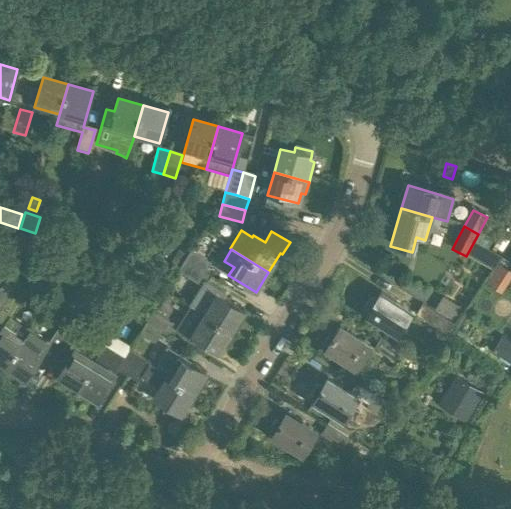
[(184,262),(187,258),(177,252),(171,262),(180,268),(184,262)]
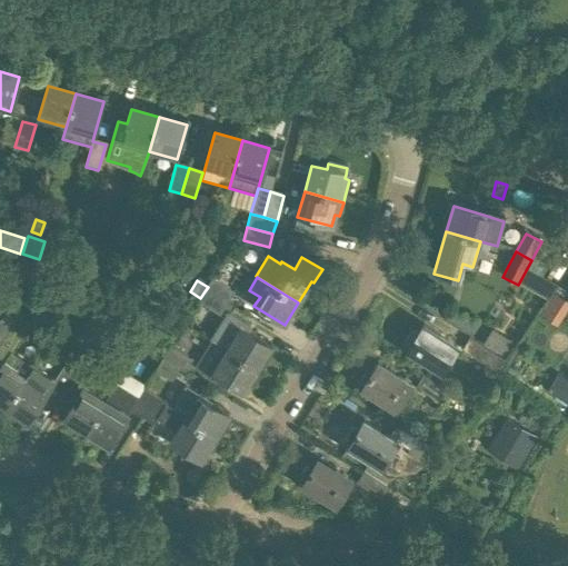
[(208,287),(205,291),(227,306),(235,294),(211,280),(208,287)]
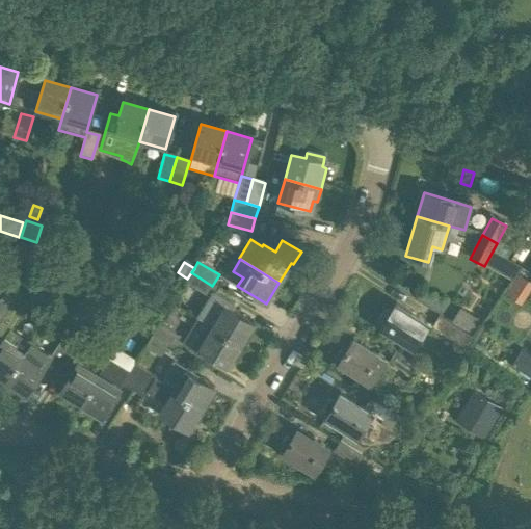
[(212,286),(191,272),(187,279),(185,284),(206,296),(212,286)]
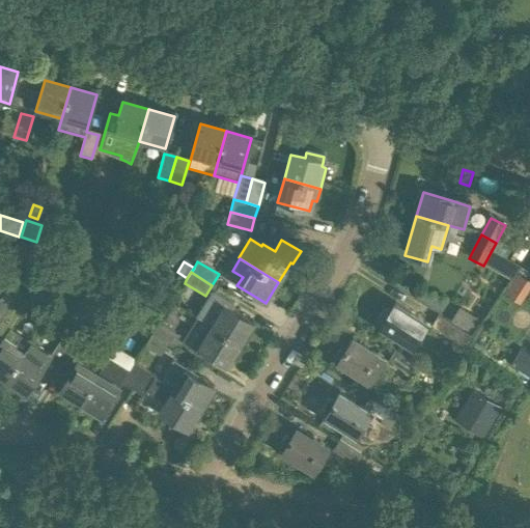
[(517,303),(529,282),(513,273),(501,294),(517,303)]
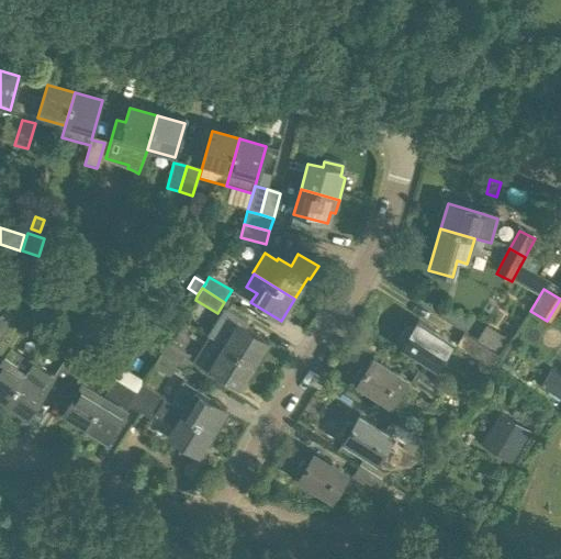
[(0,341),(10,326),(19,314),(7,305),(0,315),(0,341)]
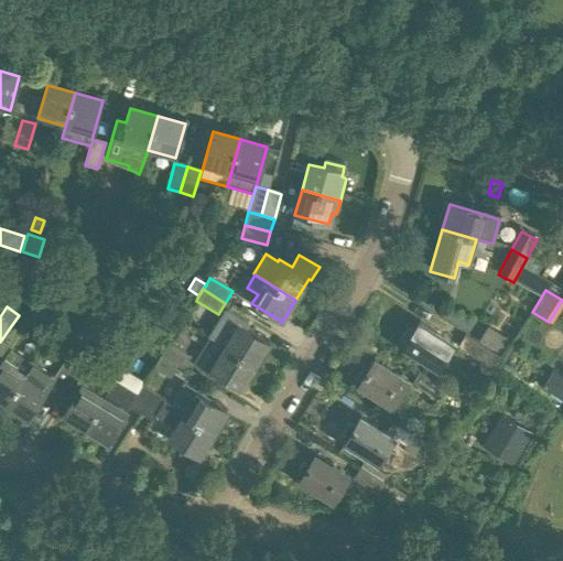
[(398,346),(437,370),(453,345),(419,324),(413,334),(408,331),(398,346)]
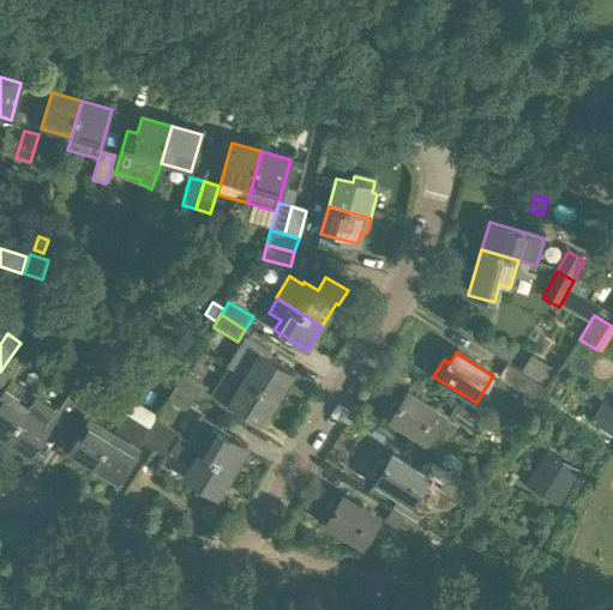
[(292,375),(258,355),(244,379),(277,399),(292,375)]
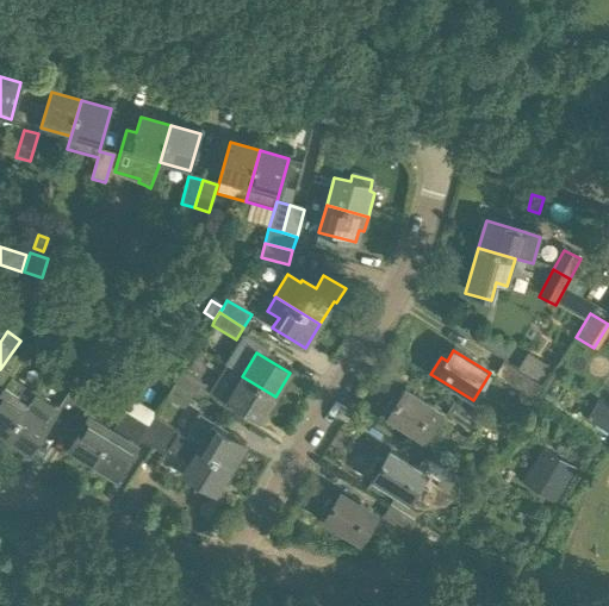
[(495,376),(533,400),(541,388),(503,364),(495,376)]
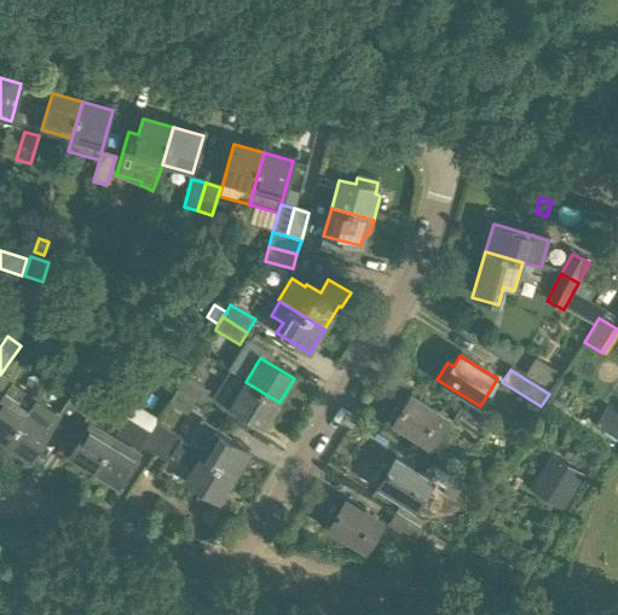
[(279,402),(246,382),(231,372),(213,402),(230,412),(232,408),(264,428),(279,402)]
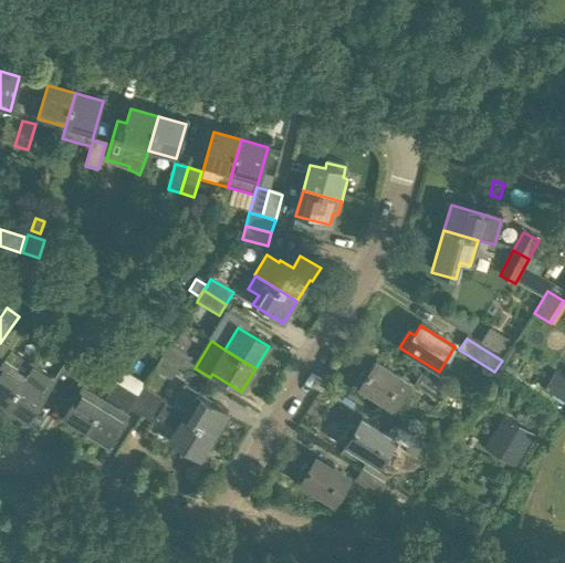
[(52,384),(63,392),(89,353),(77,346),(54,381),(32,366),(25,377),(6,407),(28,421),(52,384)]
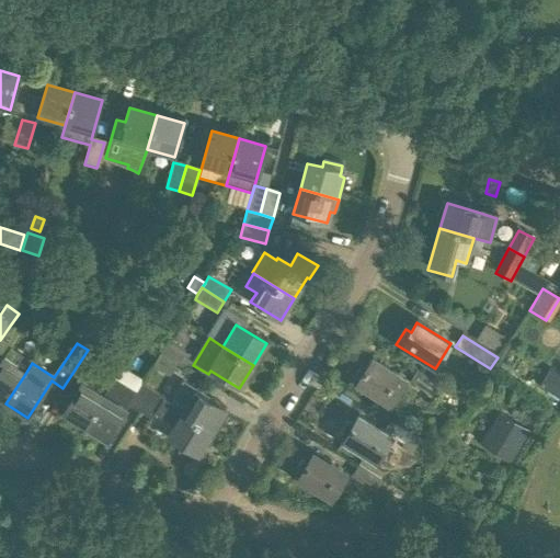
[(160,355),(178,365),(183,368),(190,356),(168,343),(160,355)]
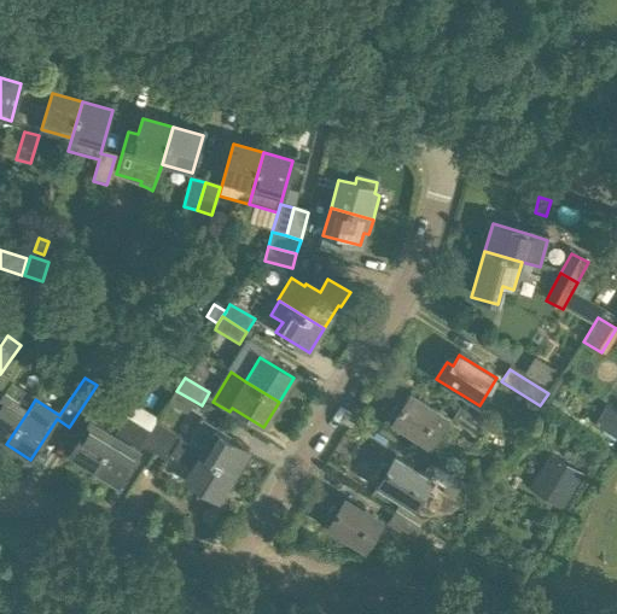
[(70,455),(94,471),(115,438),(91,422),(110,393),(97,385),(69,427),(82,436),(70,455)]
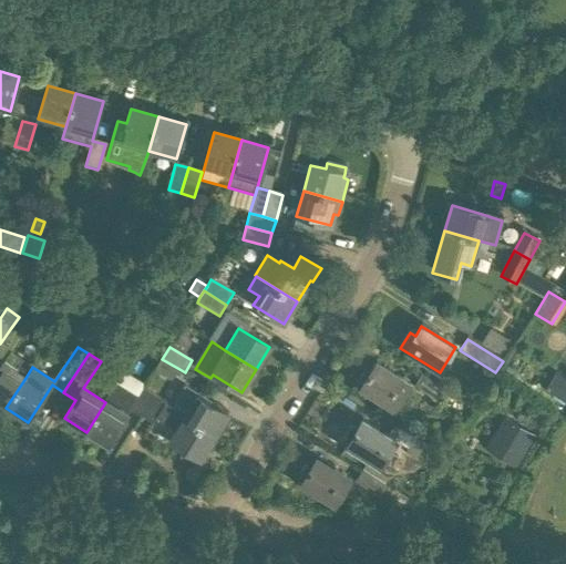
[(179,369),(162,359),(155,370),(172,381),(179,369)]
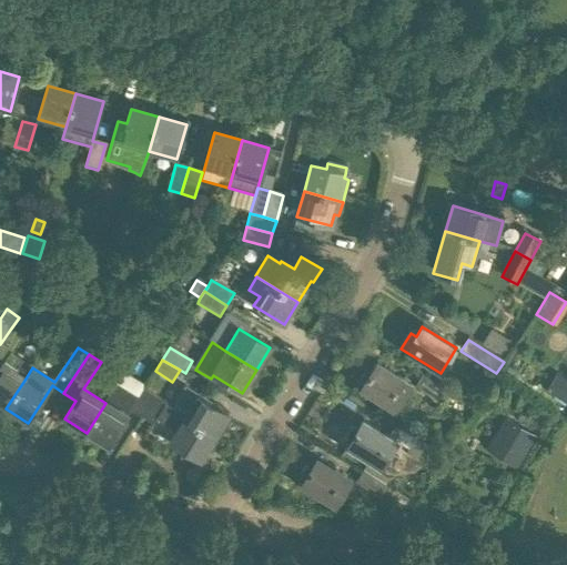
[(0,404),(6,409),(26,379),(3,364),(0,369),(0,404)]
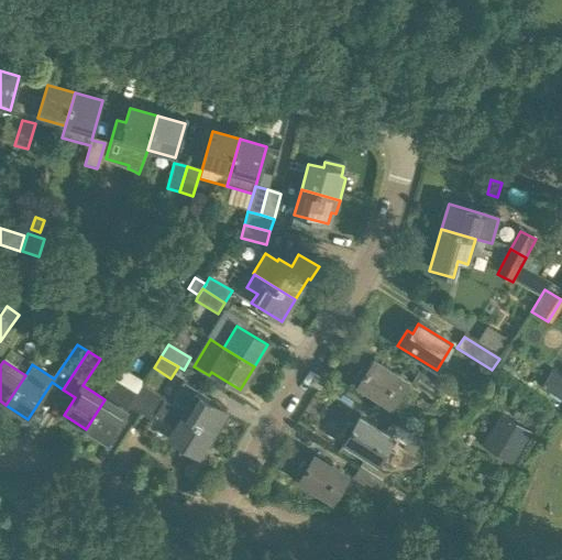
[(353,383),(357,386),(401,414),(411,398),(401,392),(407,382),(373,361),(366,373),(362,370),(353,383)]
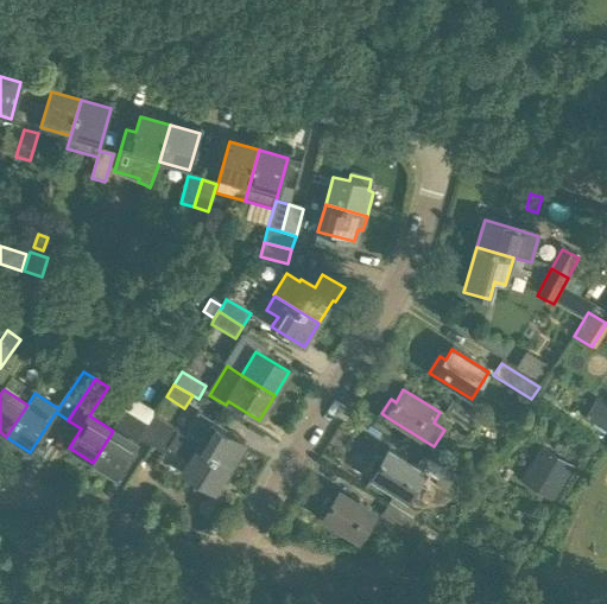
[(444,415),(472,433),(480,421),(451,404),(444,415)]
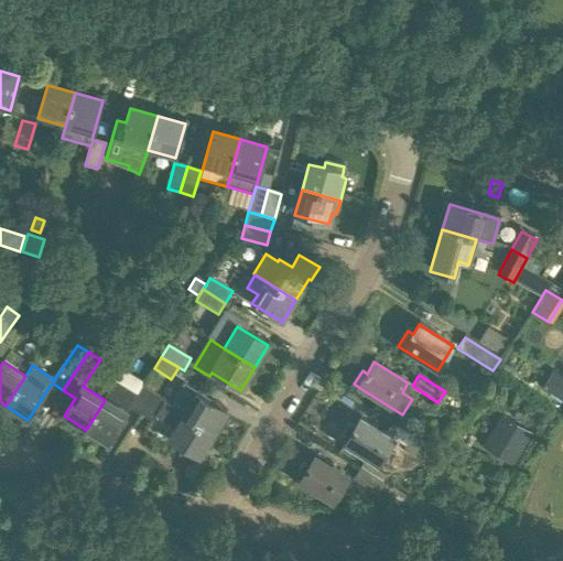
[(562,381),(553,375),(542,391),(562,405),(562,381)]
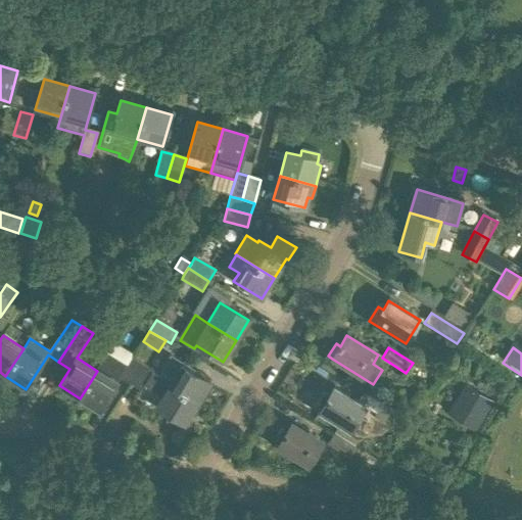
[(120,379),(130,385),(142,366),(132,360),(128,366),(107,353),(97,371),(80,398),(100,411),(120,379)]
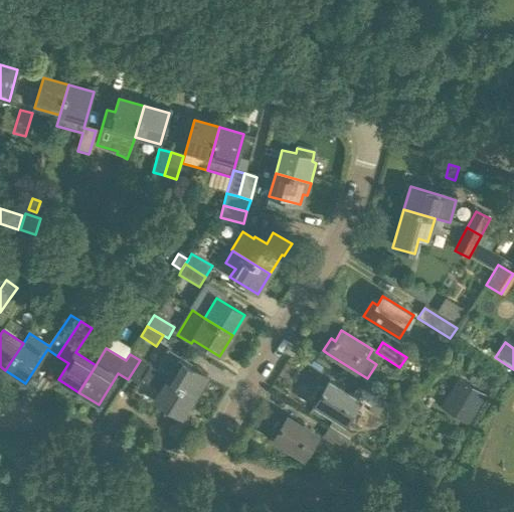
[(169,353),(156,373),(194,397),(207,376),(169,353)]
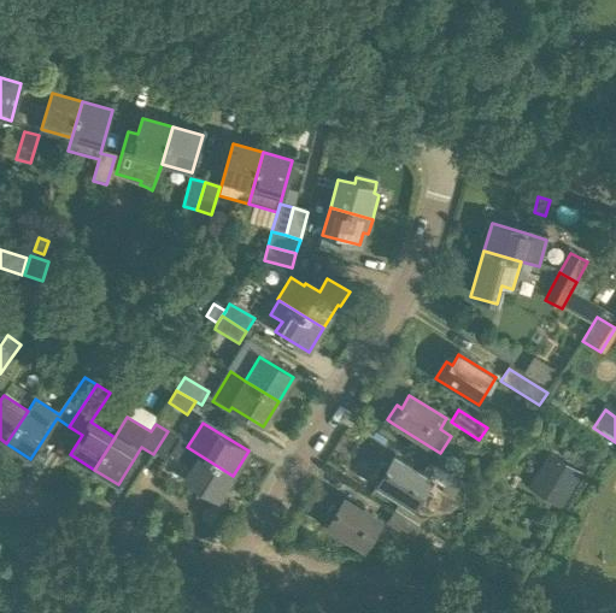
[(168,431),(153,454),(166,463),(170,457),(177,461),(176,461),(191,471),(185,481),(218,500),(233,476),(187,447),(179,442),(181,438),(168,431)]
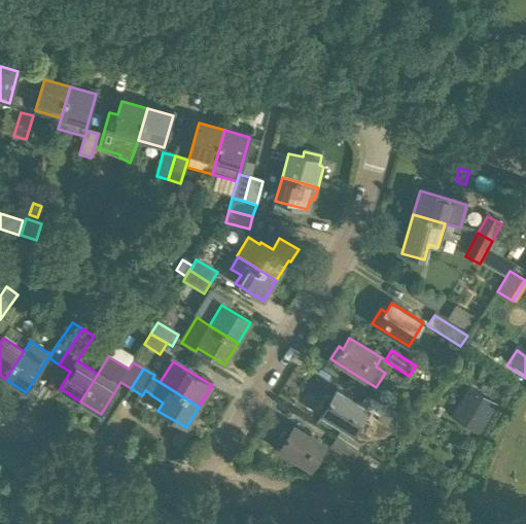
[(468,390),(459,406),(472,414),(465,427),(479,434),(486,422),(495,407),(468,390)]
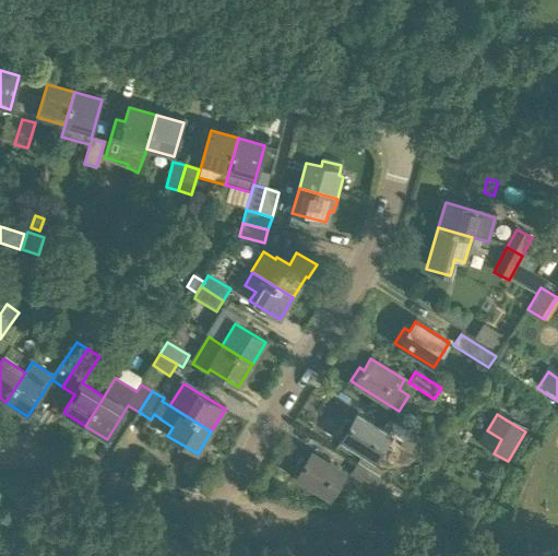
[(336,437),(375,462),(391,436),(357,415),(351,426),(345,423),(336,437)]
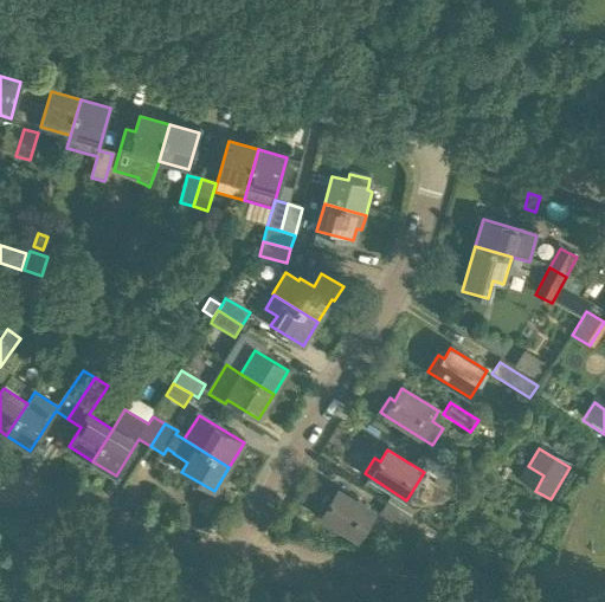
[(427,476),(456,493),(463,481),(436,464),(427,476)]
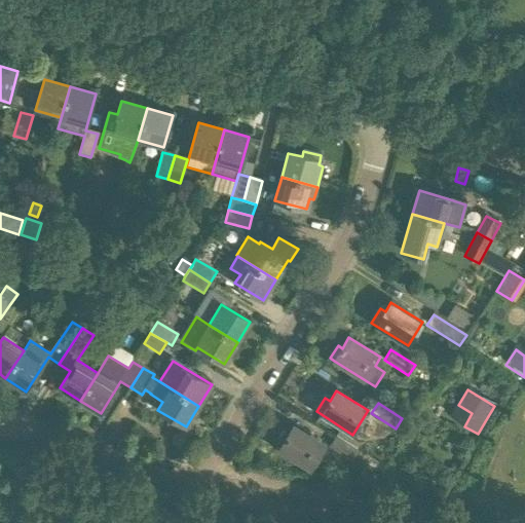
[(279,449),(310,469),(325,445),(294,425),(288,436),(283,433),(274,446),(279,449)]
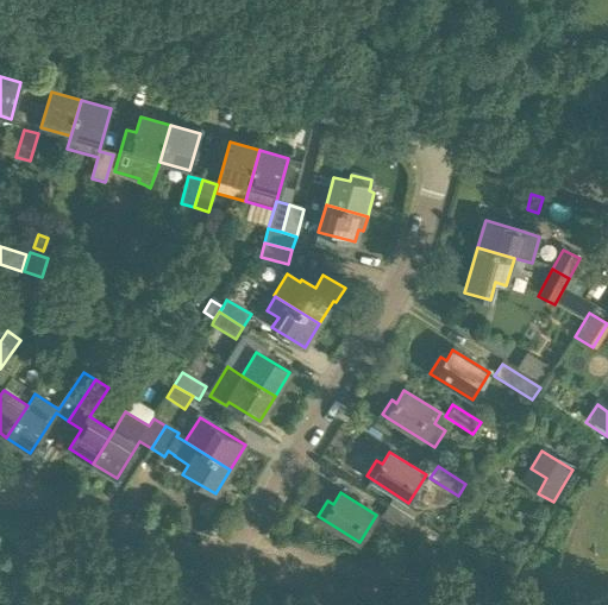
[(381,518),(406,534),(413,522),(389,506),(381,518)]
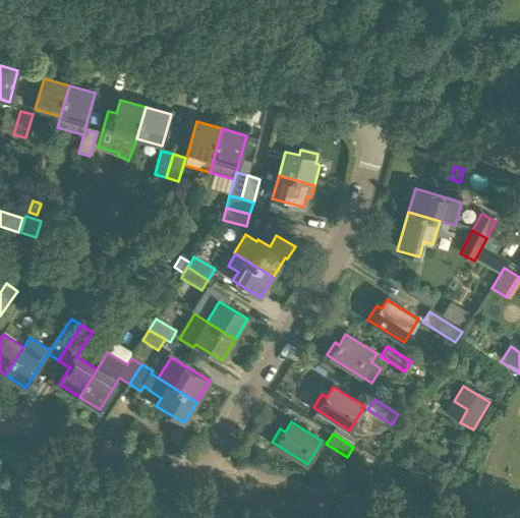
[(365,485),(374,472),(372,471),(363,465),(359,462),(350,476),(365,485)]
